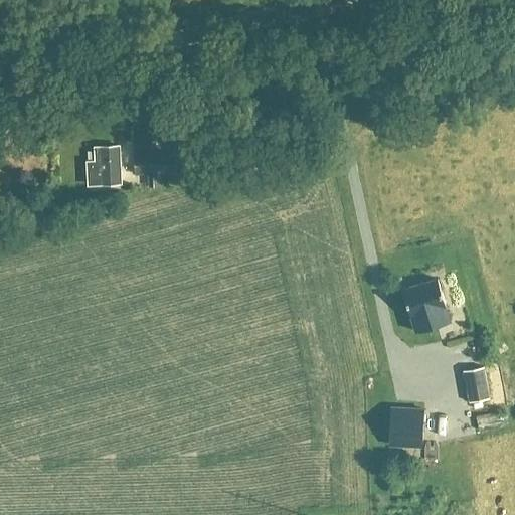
[(95,162),(87,162),(88,186),(121,185),(119,146),(95,147),(95,162)]
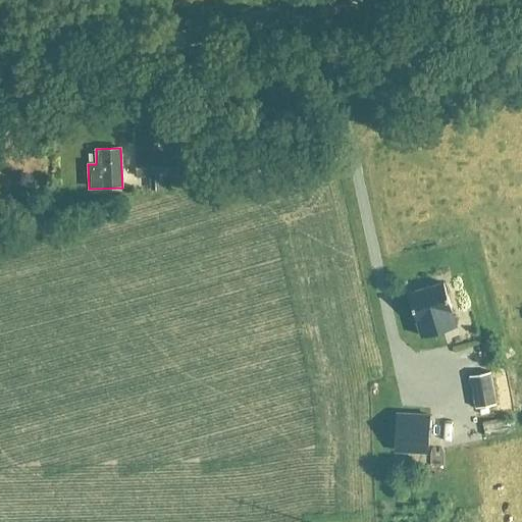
[(137,158),(138,178),(176,176),(175,156),(137,158)]
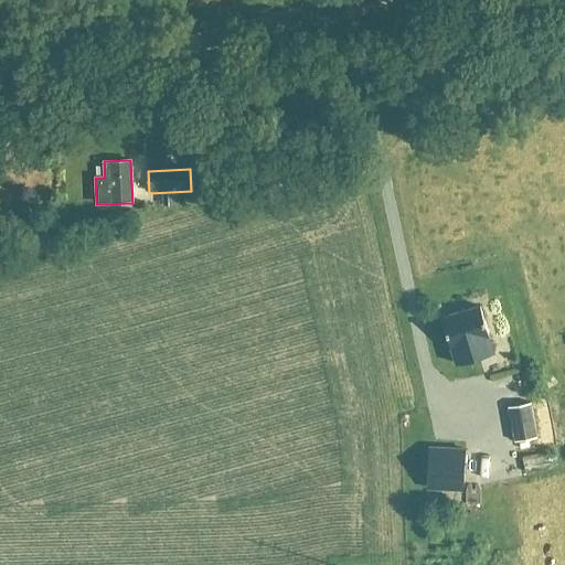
[(479,306),(443,318),(441,318),(450,347),(451,347),(456,364),(493,352),(489,336),(480,306),(479,306)]
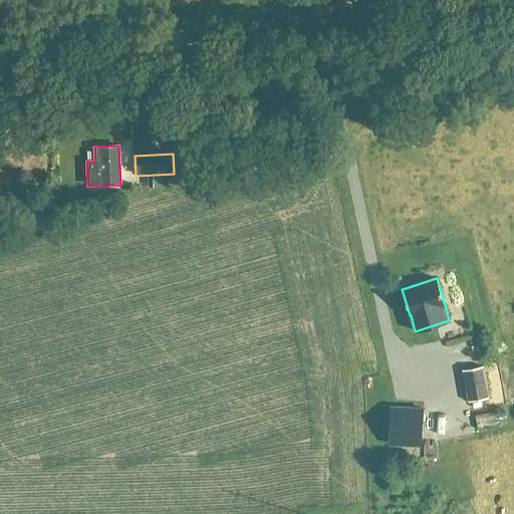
[(467,402),(489,398),(483,366),(462,369),(467,402)]
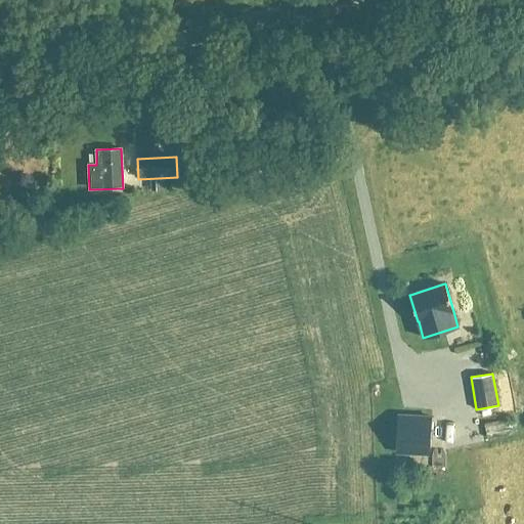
[(428,457),(429,445),(431,419),(398,417),(397,444),(399,444),(398,456),(428,457)]
